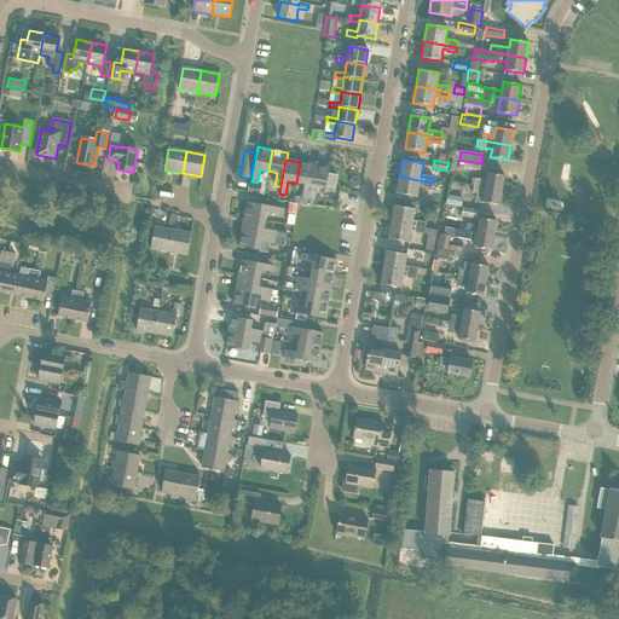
[(480,171),(481,163),(466,161),(464,168),(480,171)]
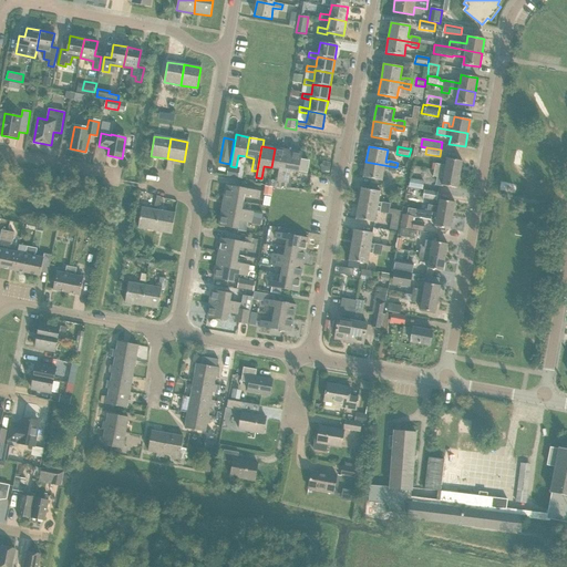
[(282,183),(288,151),(275,148),(271,167),(279,169),(277,182),(282,183)]
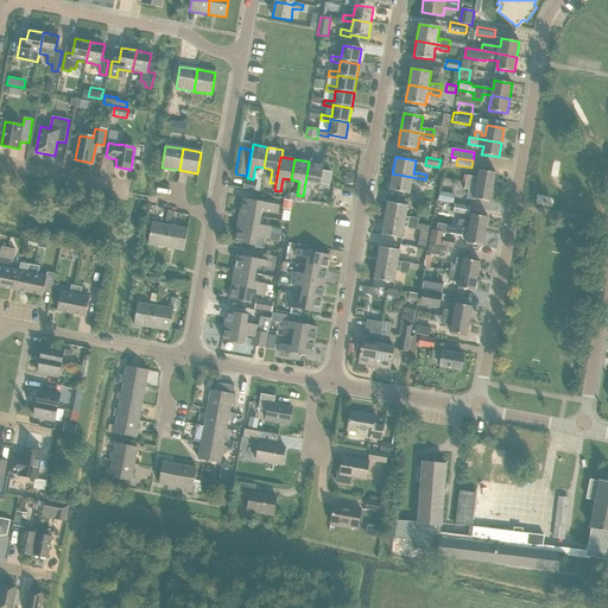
[(309,162),(303,196),(309,196),(311,183),(320,185),(324,164),(309,162)]
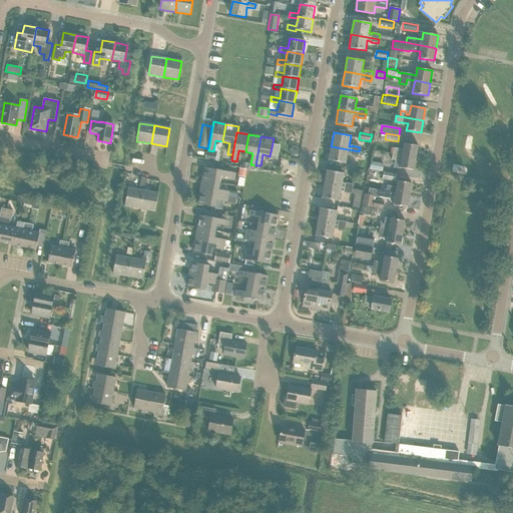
[(393,153),(416,158),(419,145),(404,143),(403,149),(394,148),(393,153)]
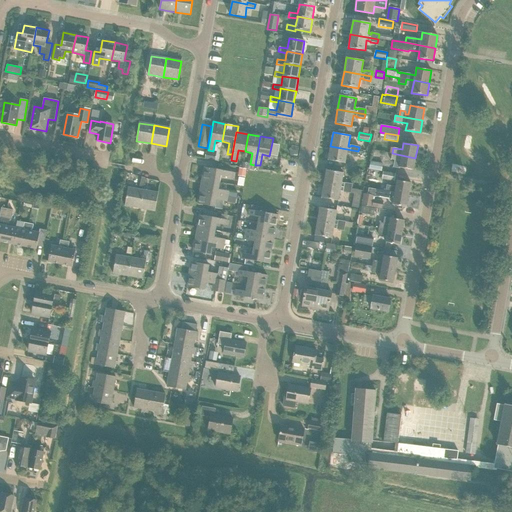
[(368,153),(358,151),(330,146),(328,160),(345,163),(347,153),(350,153),(350,155),(359,156),(359,157),(367,159),(368,153)]
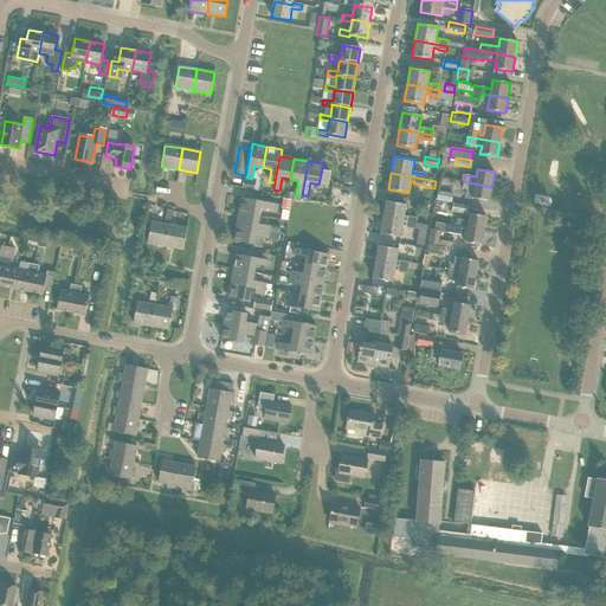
[(489,201),(491,187),(464,181),(463,188),(466,189),(465,198),(472,199),(474,198),(489,201)]
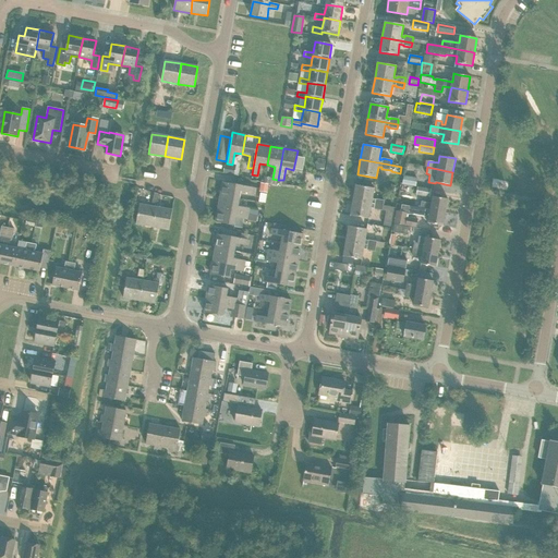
[(415,186),(416,179),(404,177),(402,184),(415,186)]
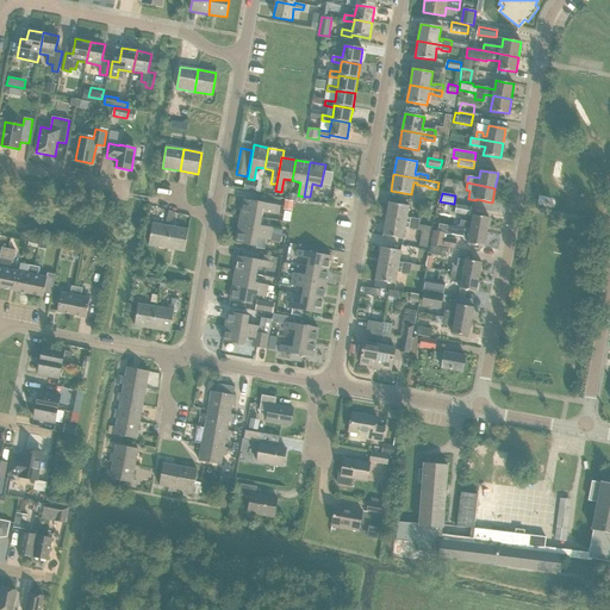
[(241,215),(261,218),(263,210),(277,212),(278,205),(243,199),(241,215)]
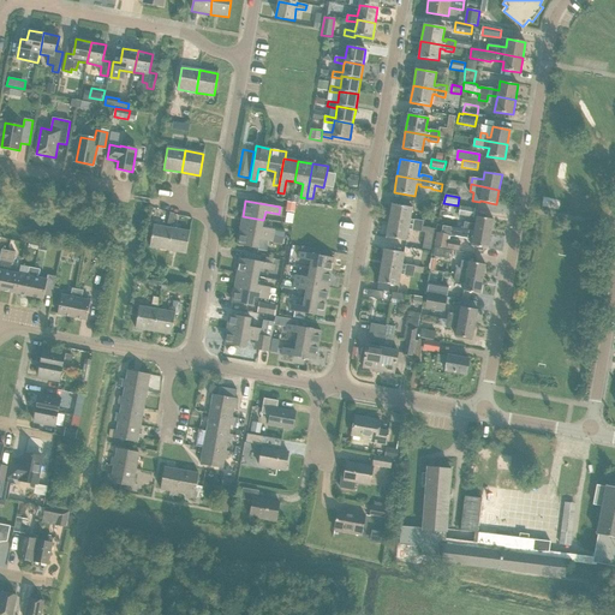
[(389,221),(422,227),(423,221),(415,220),(415,221),(410,220),(412,208),(392,204),(389,221)]
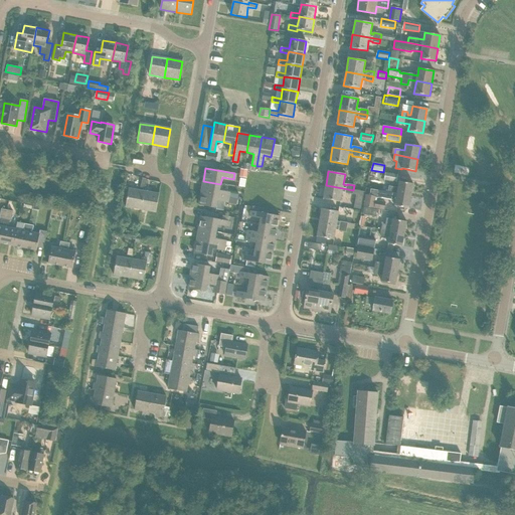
[(396,182),(397,174),(385,172),(384,180),(396,182)]
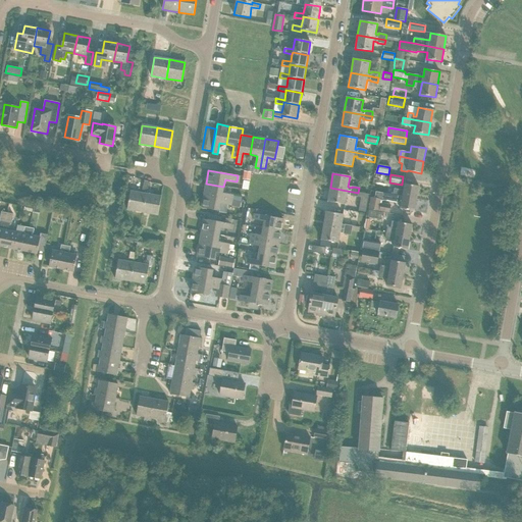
[(222,194),(223,187),(206,184),(204,196),(232,201),(233,195),(222,194)]
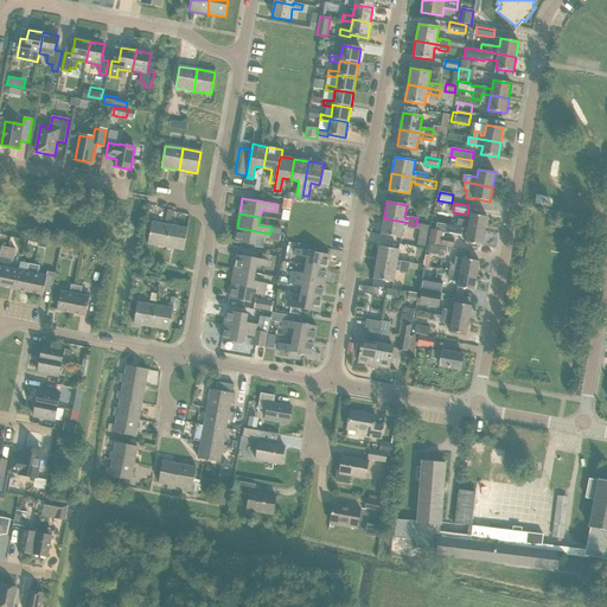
[(457,227),(485,231),(487,217),(470,213),(468,221),(458,219),(457,227)]
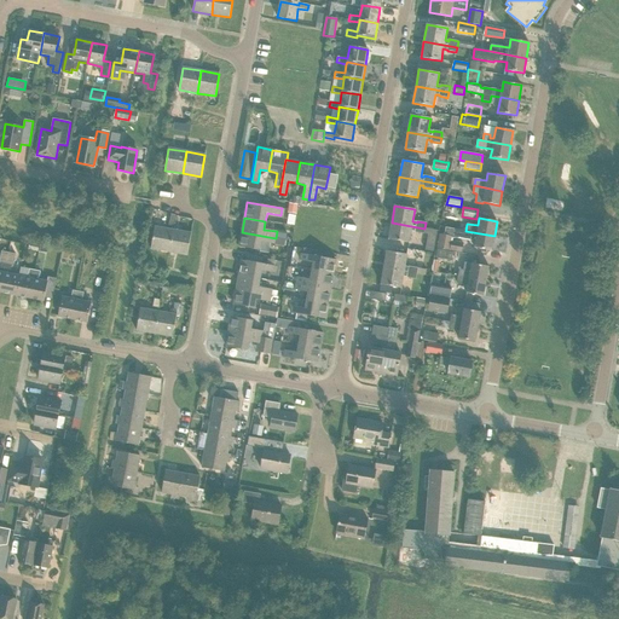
[(424,233),(424,229),(392,223),(388,239),(409,243),(411,230),(415,231),(415,232),(424,233)]
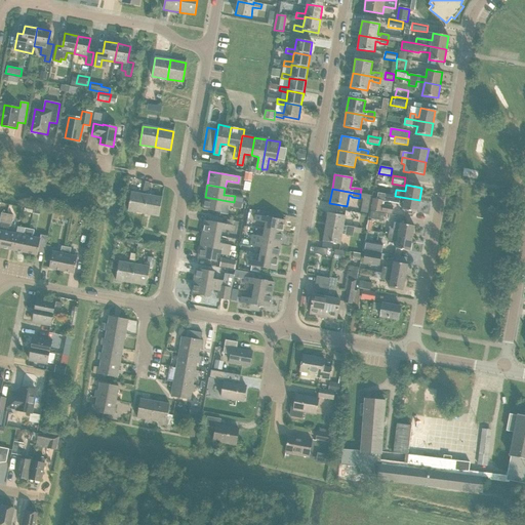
[(144,213),(147,195),(131,193),(128,211),(144,213)]
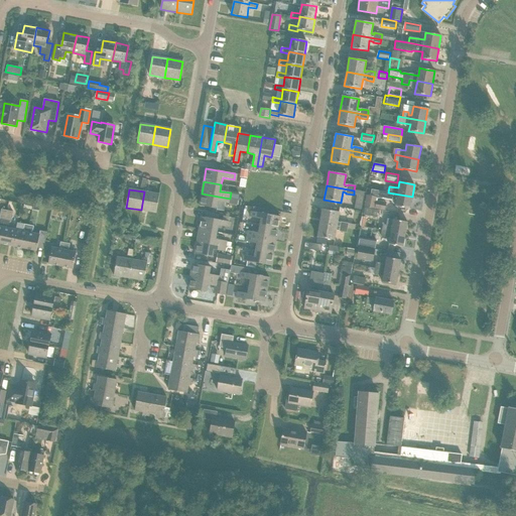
[(412,197),(388,192),(371,189),(370,196),(367,196),(365,207),(375,209),(377,198),(394,201),(394,200),(396,201),(395,207),(410,209),(412,197)]
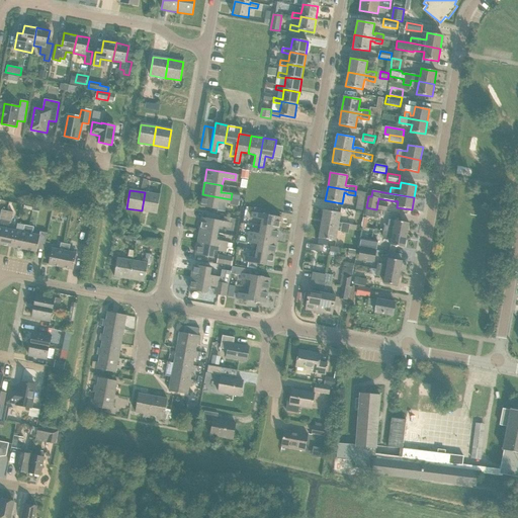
[(145,192),(142,210),(157,213),(160,195),(145,192)]
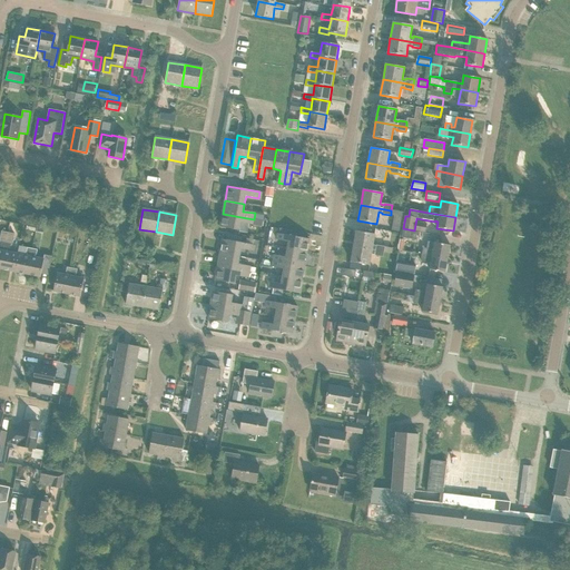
[(254,225),(254,219),(223,214),(220,227),(239,231),(241,223),(254,225)]
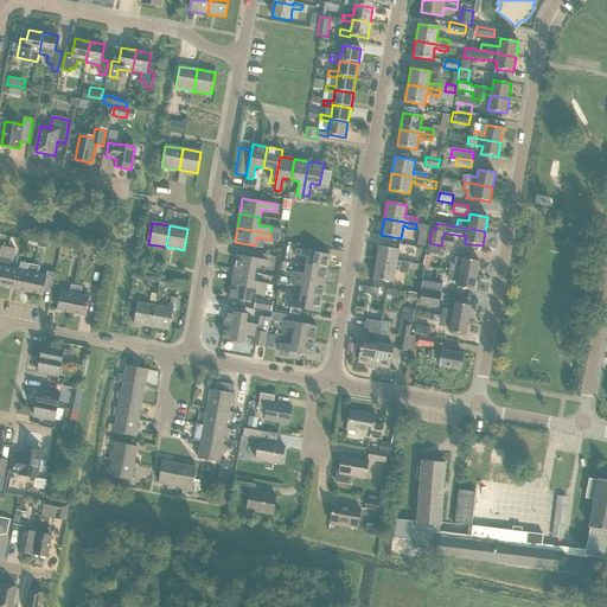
[(442,255),(443,248),(429,244),(427,253),(442,255)]
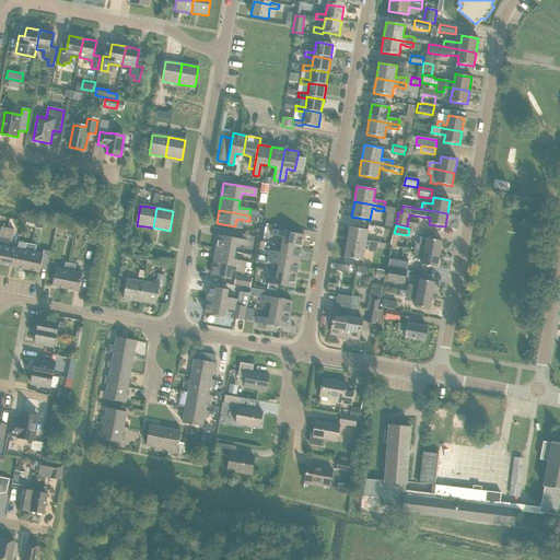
[(347,243),(377,247),(378,243),(370,241),(370,243),(365,242),(368,231),(350,228),(347,243)]
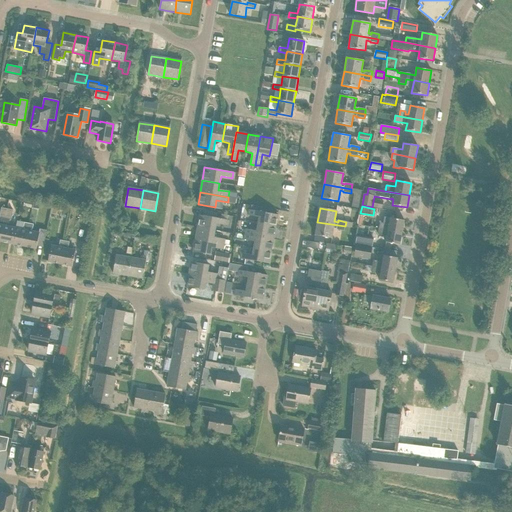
[(12,244),(16,228),(7,226),(8,224),(9,225),(10,219),(11,220),(13,210),(7,209),(0,242),(12,244)]
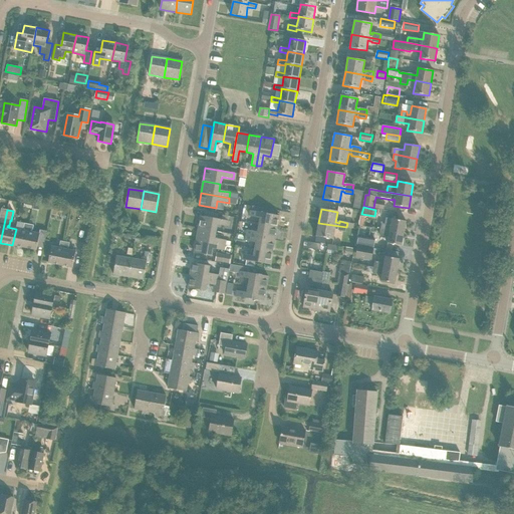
[(259,226),(276,229),(279,216),(263,213),(250,211),(249,216),(260,218),(259,226)]
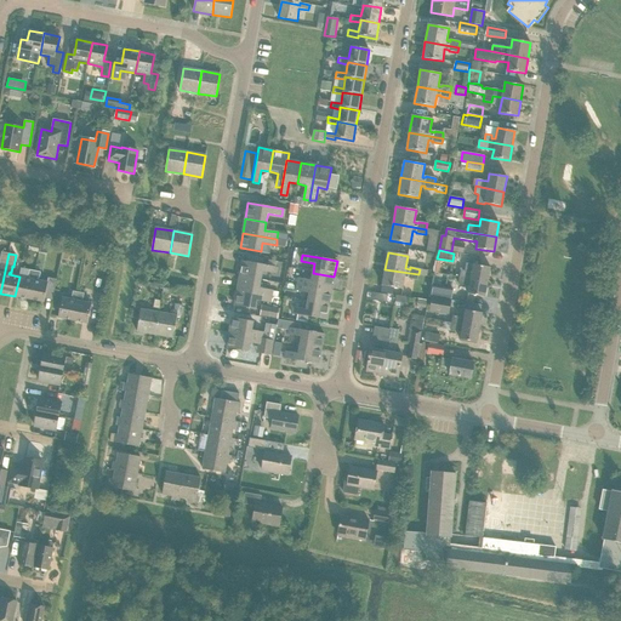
[(239,275),(261,280),(262,272),(275,274),(277,267),(262,265),(246,262),(243,261),(239,275)]
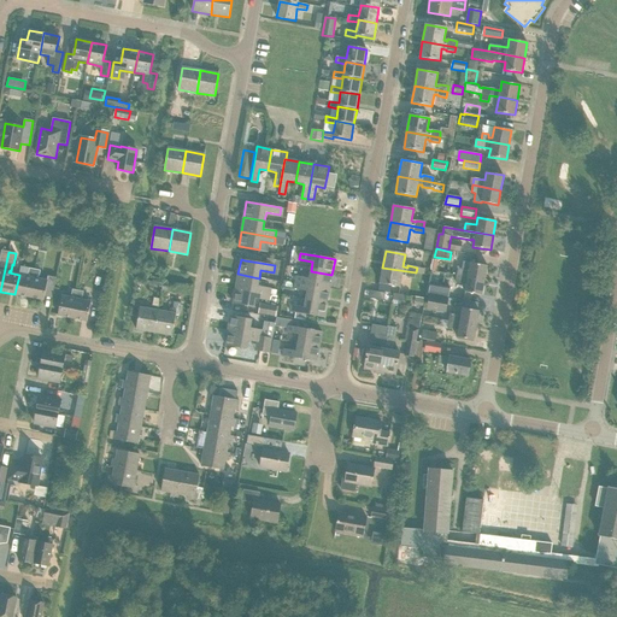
[(457,276),(485,281),(487,265),(470,263),(468,274),(464,274),(464,270),(458,269),(457,276)]
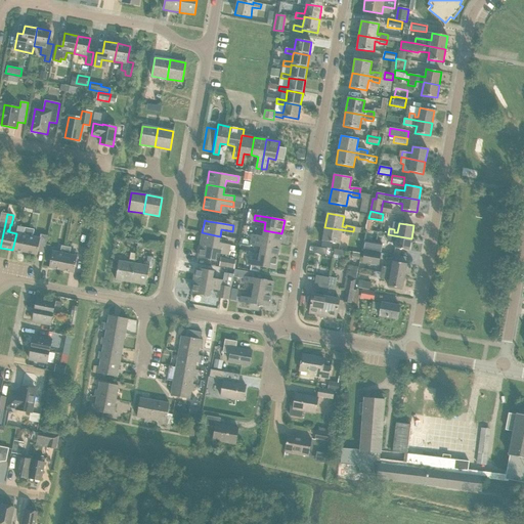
[(25,253),(30,228),(25,227),(24,233),(25,233),(25,235),(16,233),(12,250),(25,253)]
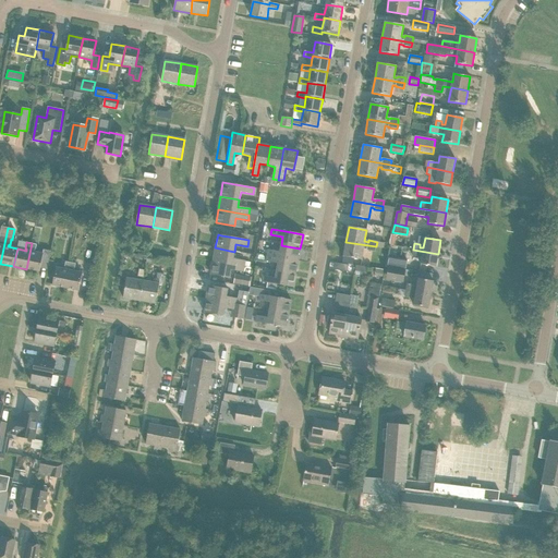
[(375,252),(376,246),(346,242),(343,256),(361,259),(363,249),(367,250),(366,251),(375,252)]
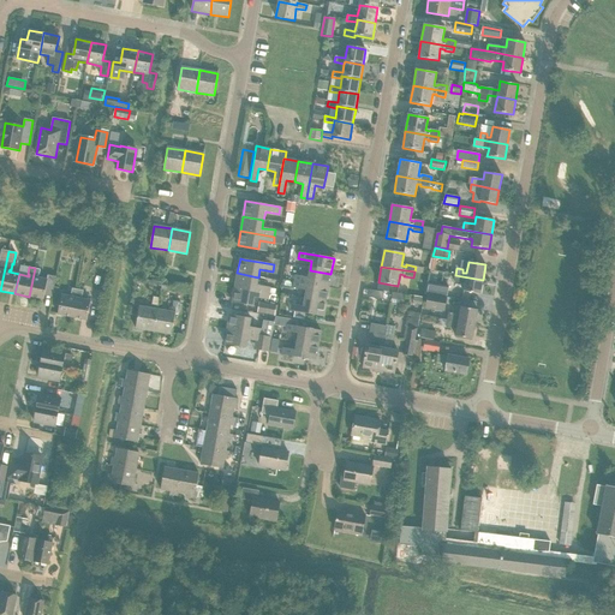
[(35,268),(29,297),(43,299),(45,296),(52,298),(57,276),(48,275),(48,280),(37,278),(37,275),(39,276),(41,269),(35,268)]
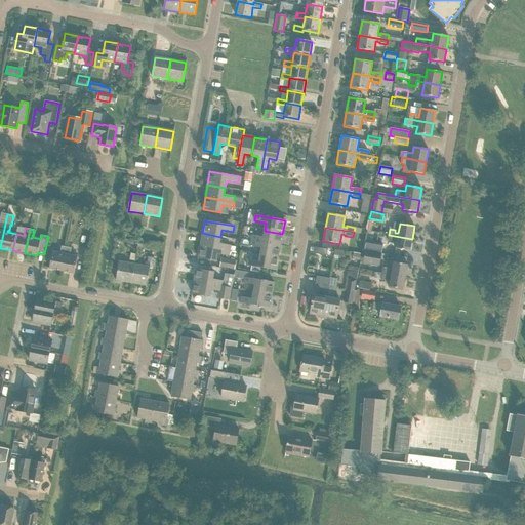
[(280,245),(282,234),(265,231),(264,237),(252,235),(251,240),(280,245)]
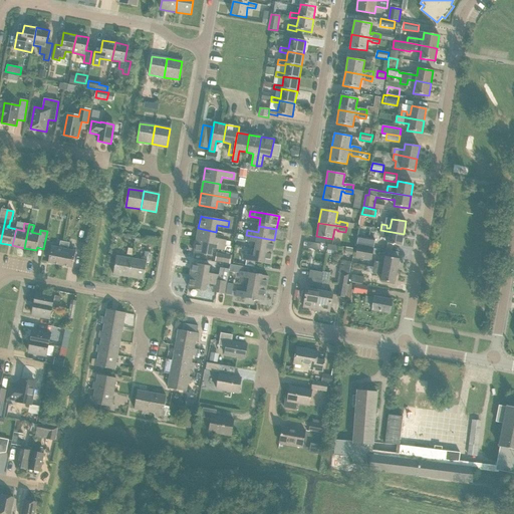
[(215,239),(216,232),(198,228),(196,241),(225,246),(226,242),(226,240),(215,239)]
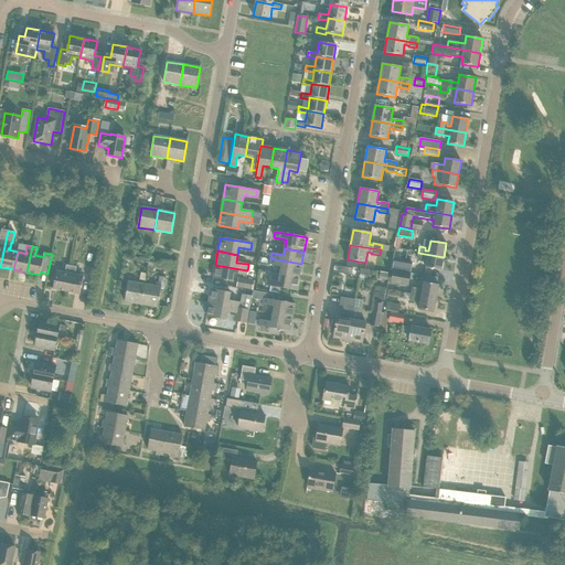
[(441,270),(444,257),(418,253),(417,258),(427,260),(426,267),(441,270)]
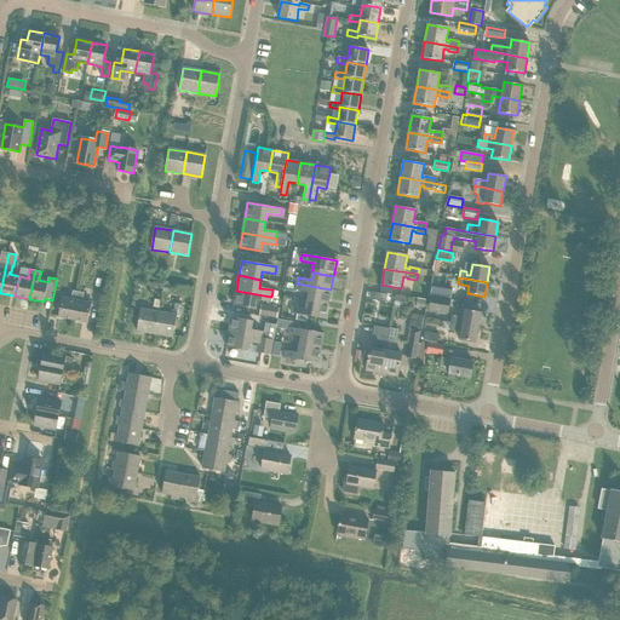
[(328,305),(331,290),(297,283),(296,290),(309,292),(308,300),(328,305)]
